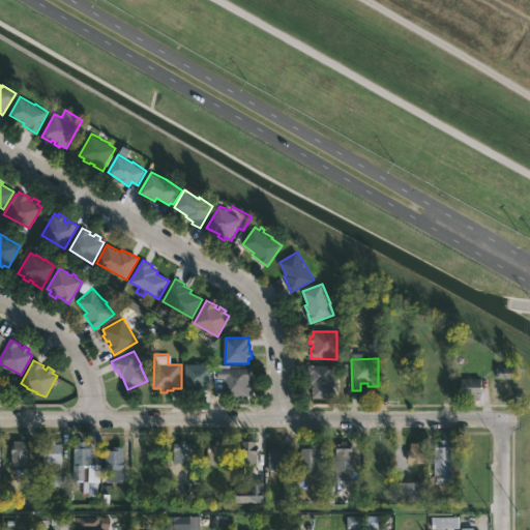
[(213,363),(212,390),(202,389),(202,388),(197,388),(197,392),(190,391),(190,388),(185,387),(186,364),(201,364),(201,362),(213,363)]
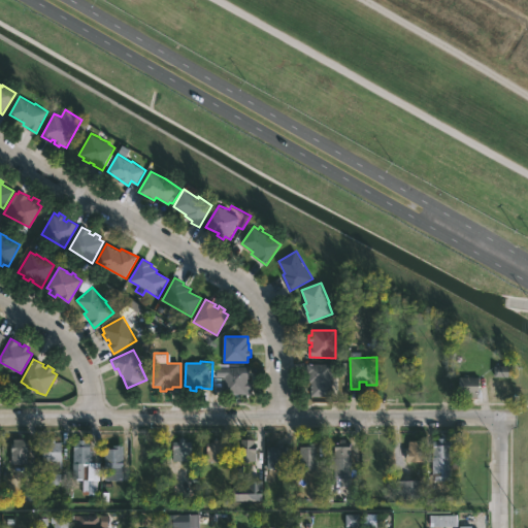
[(338,361),(338,375),(333,375),(333,380),(332,380),(332,397),(311,396),(311,383),(309,383),(309,374),(307,374),(307,363),(331,364),(332,361),(338,361)]
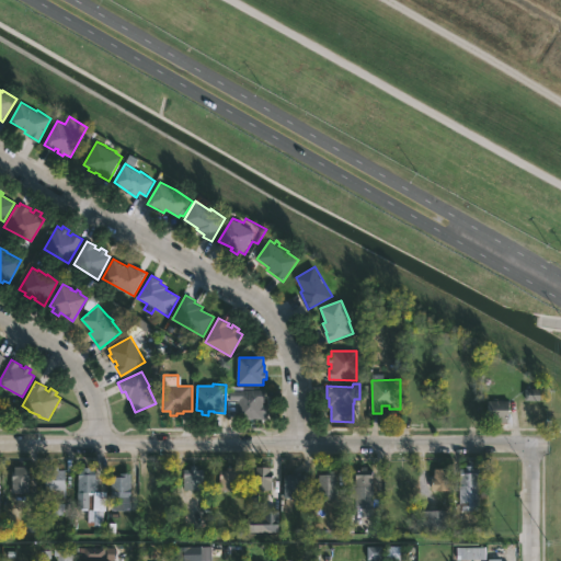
[(525,400),(539,400),(538,389),(524,389),(525,400)]
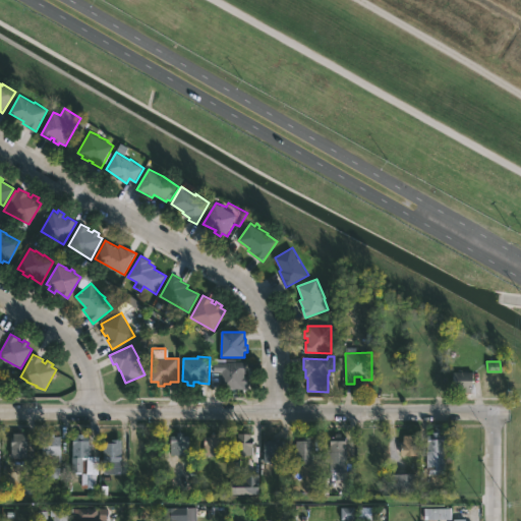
[(247,368),(247,372),(244,372),(244,377),(247,377),(248,386),(246,386),(246,389),(220,390),(220,387),(218,387),(218,398),(209,398),(209,385),(212,385),(212,372),(223,373),(223,370),(215,371),(215,362),(247,362),(247,368)]
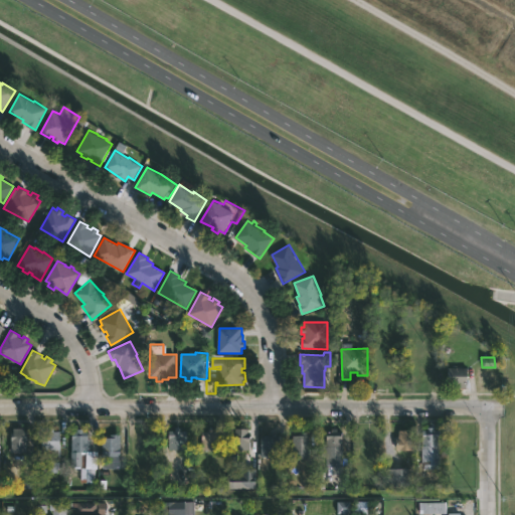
[(469,368),(469,383),(465,383),(465,387),(451,387),(450,368),(469,368)]
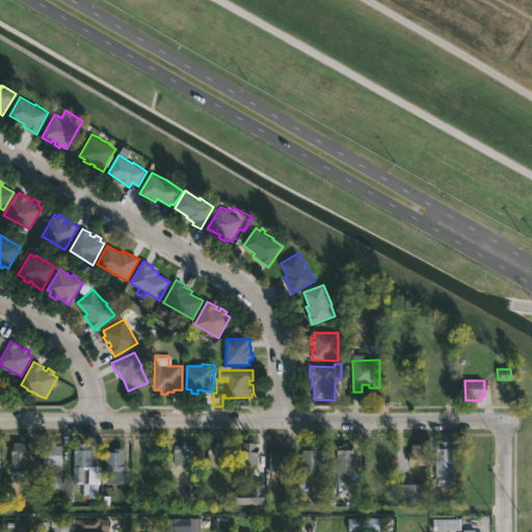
[(26,442),(26,446),(29,446),(29,468),(11,468),(11,447),(15,447),(15,442),(26,442)]
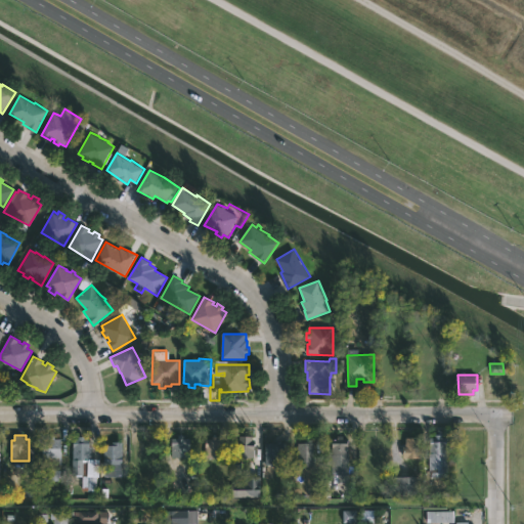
[(54,435),(55,439),(61,439),(61,476),(58,476),(59,481),(43,481),(42,439),(48,439),(48,435),(54,435)]
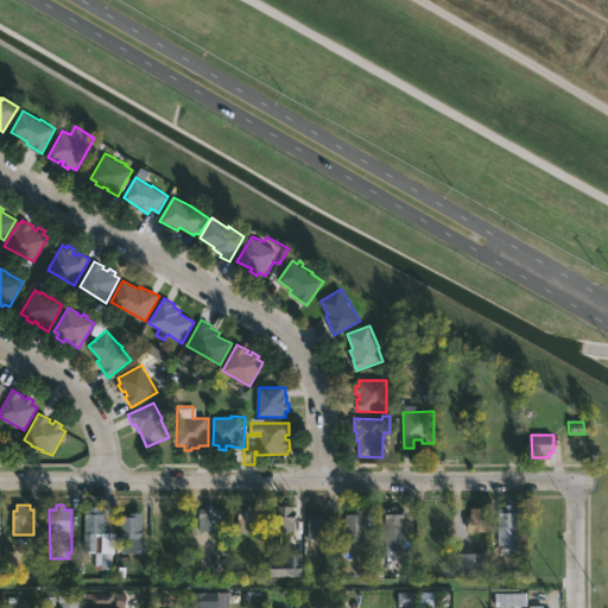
[(214,505),(214,508),(221,508),(221,531),(198,531),(198,508),(208,508),(208,505),(214,505)]
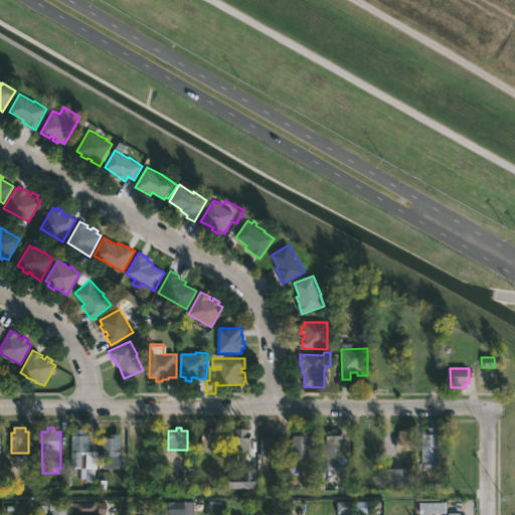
[(435,427),(435,430),(440,430),(440,465),(439,465),(439,470),(424,470),(424,465),(422,465),(422,431),(428,431),(428,427),(435,427)]
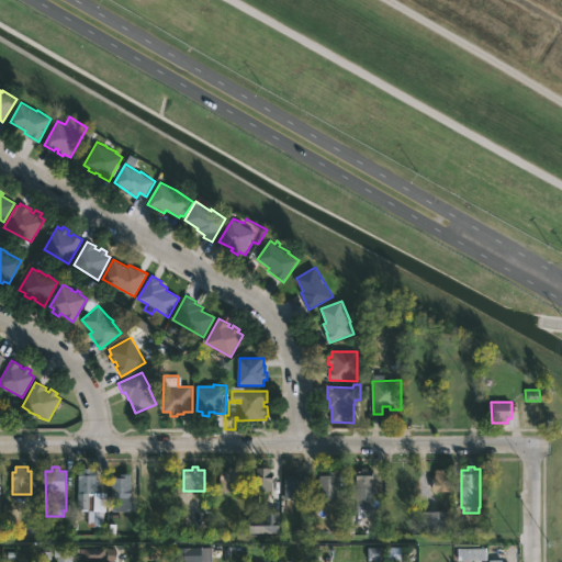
[(234,468),(234,472),(240,472),(239,492),(226,492),(226,493),(222,493),(221,491),(222,471),(228,471),(228,468),(234,468)]
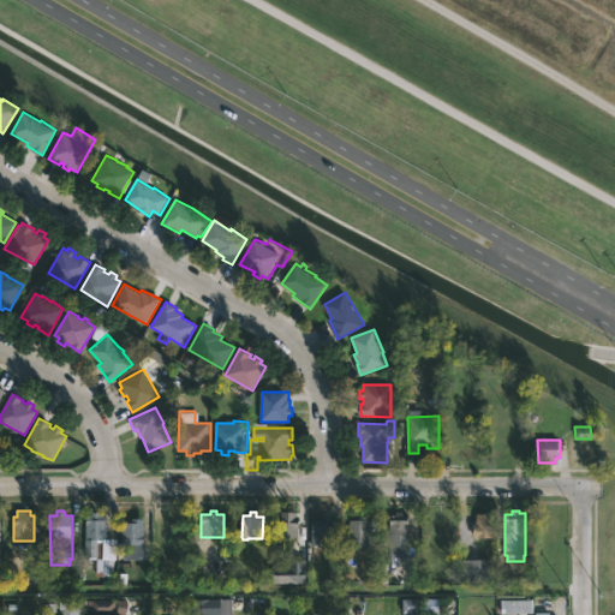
[(274,537),(297,538),(298,512),(274,512),(274,537)]
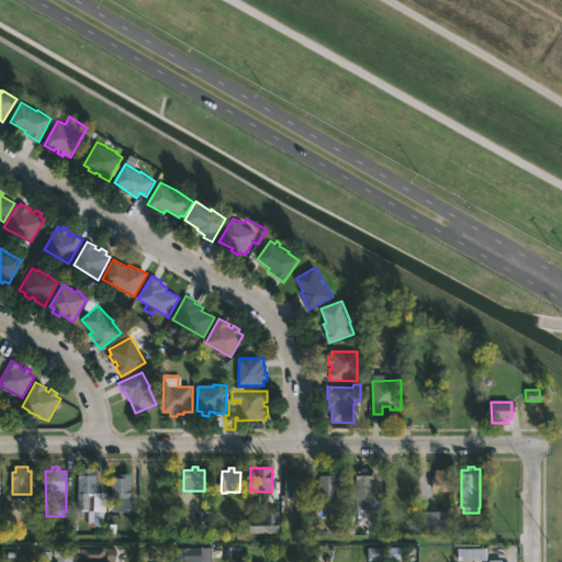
[(369,468),(369,471),(375,471),(374,503),(357,503),(357,472),(361,472),(362,468),(369,468)]
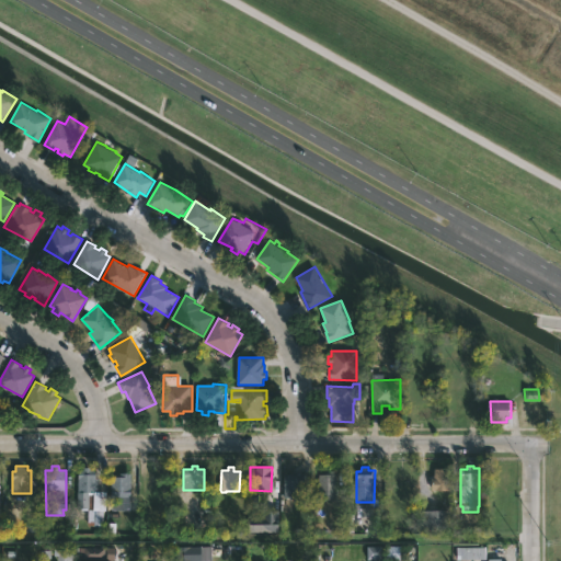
[(96,470),(95,492),(107,492),(107,511),(104,511),(103,527),(89,526),(90,510),(77,508),(78,470),(83,470),(83,468),(91,468),(91,470),(96,470)]
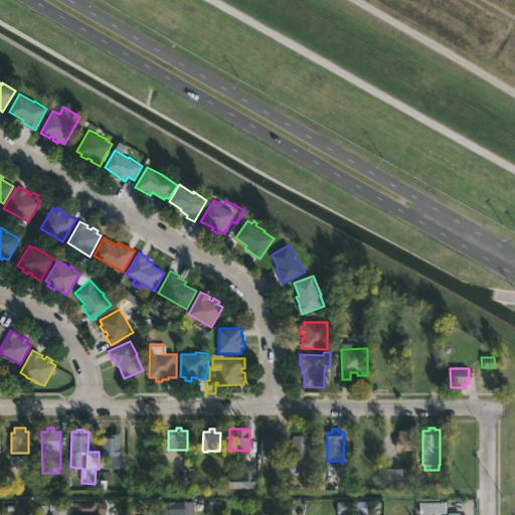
[(395,450),(411,451),(412,431),(396,430),(395,450)]
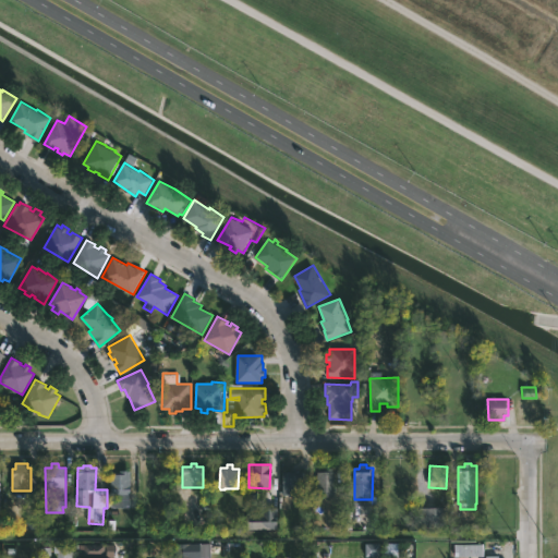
[(334,469),(334,472),(336,472),(336,497),(318,497),(317,472),(328,472),(328,469),(334,469)]
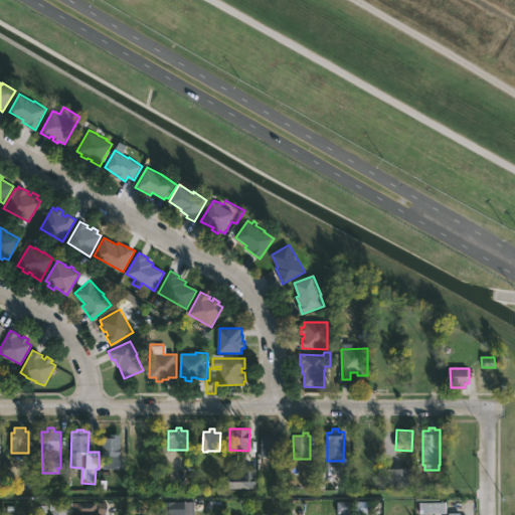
[(120,457),(103,457),(103,438),(111,438),(111,435),(121,435),(121,455),(120,455),(120,457)]
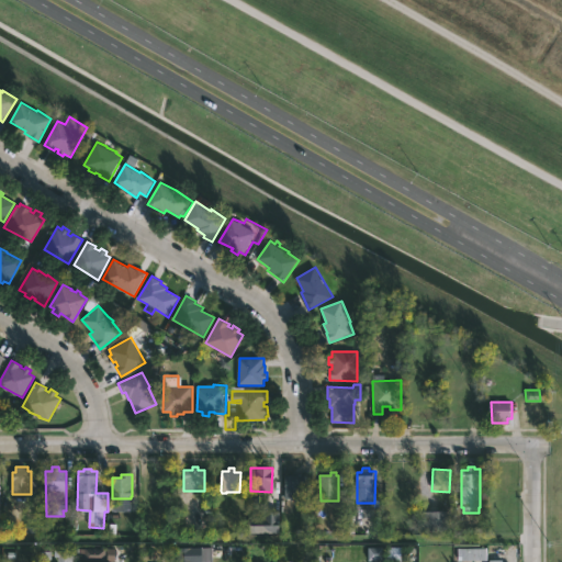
[(300,498),(300,501),(285,499),(285,476),(305,476),(305,498),(300,498)]
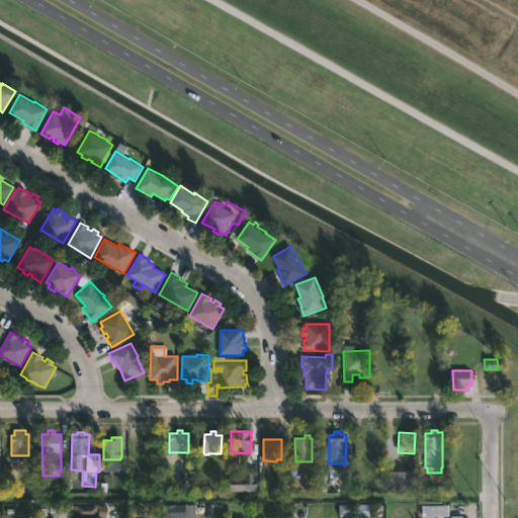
[(415,490),(390,491),(389,471),(415,470),(415,490)]
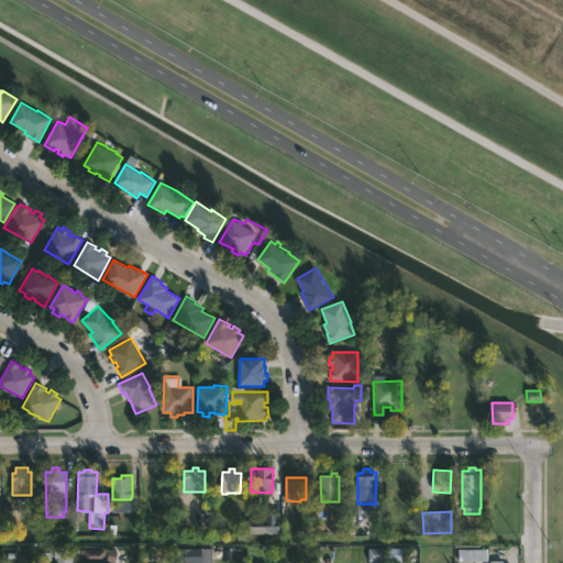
[(282,512),(282,534),(250,533),(251,512),(282,512)]
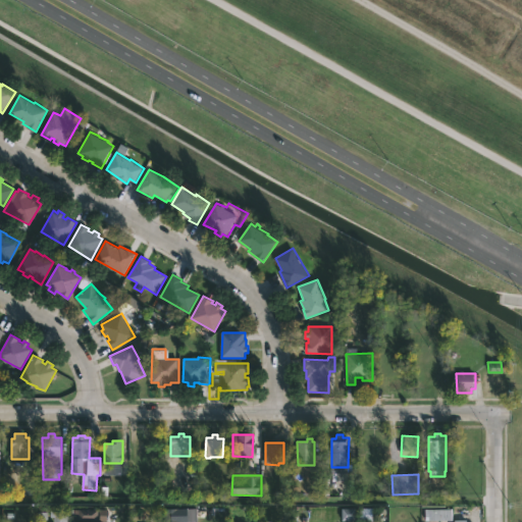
[(103,521),(104,509),(72,509),(72,521),(103,521)]
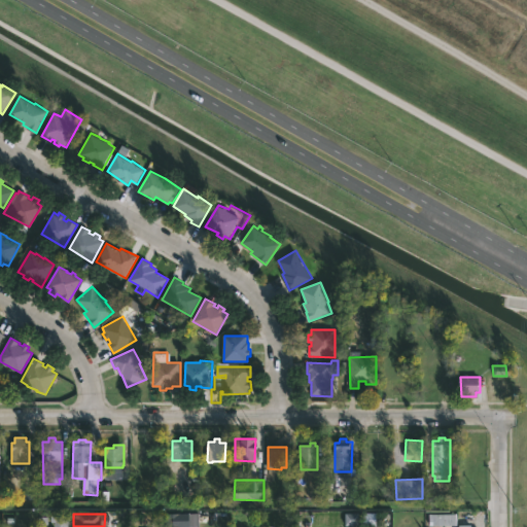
[(458,526),(428,526),(427,515),(458,514),(458,526)]
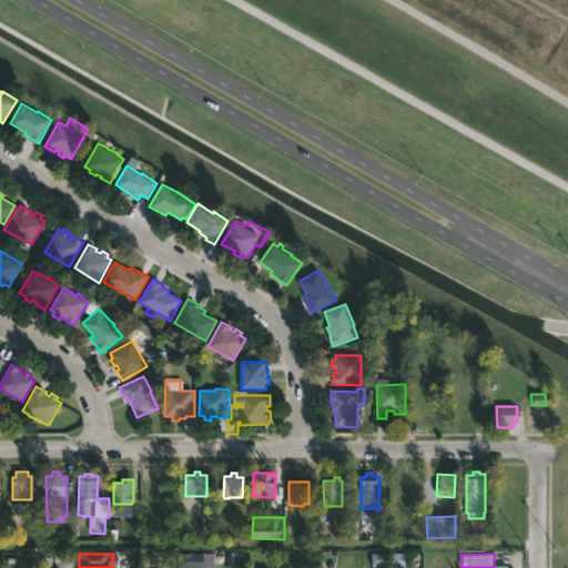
[(194,565),(194,567),(180,567),(180,555),(198,555),(198,565),(194,565)]
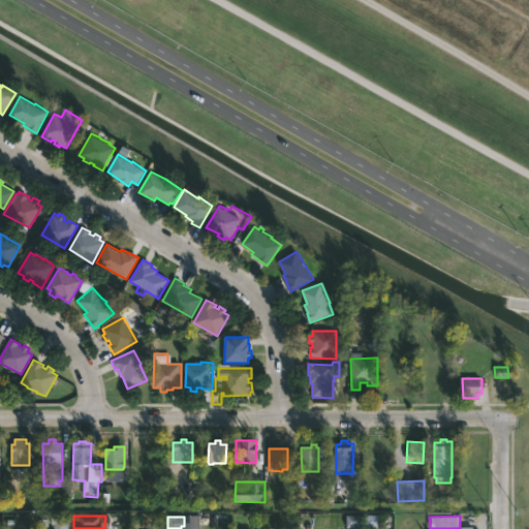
[(55,528),(55,518),(69,518),(69,528),(55,528)]
